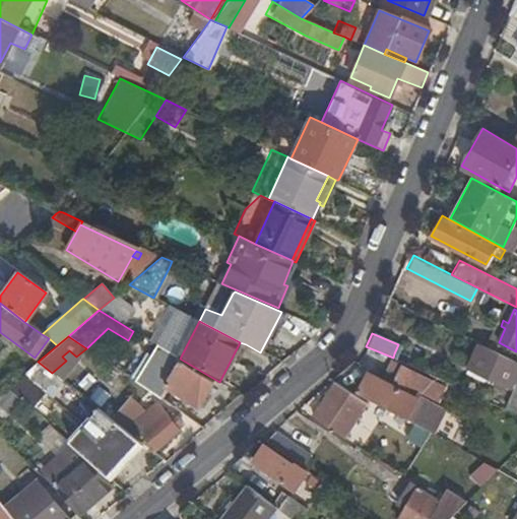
[(224,385),(246,344),(240,342),(219,382),(224,385)]
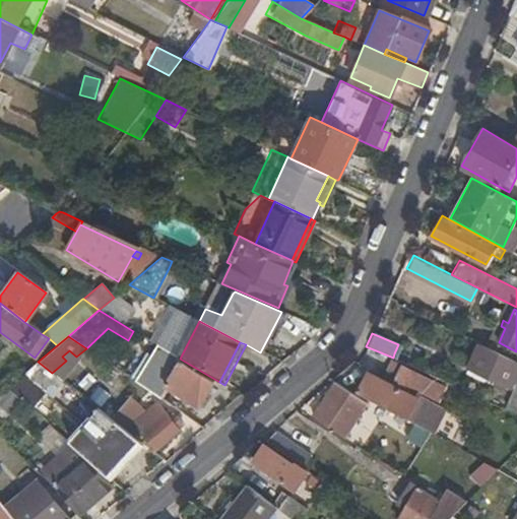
[(507,403),(505,407),(515,412),(516,408),(516,371),(516,368),(516,362),(479,343),(468,366),(509,386),(513,390),(507,403)]
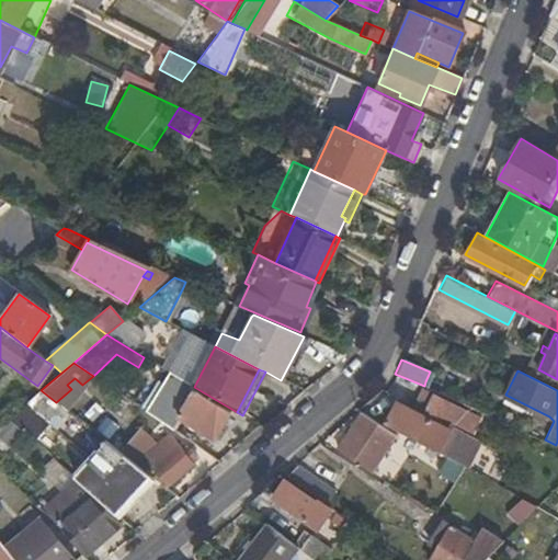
[(129,380),(120,395),(145,411),(155,397),(129,380)]
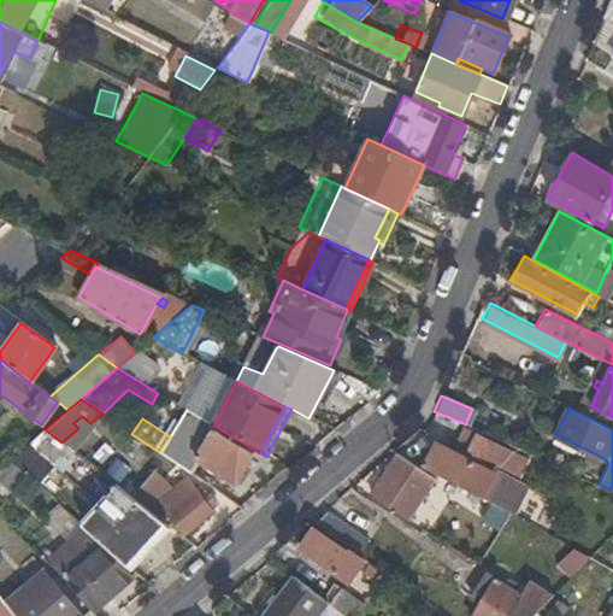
[(234,481),(252,452),(211,428),(193,456),(234,481)]
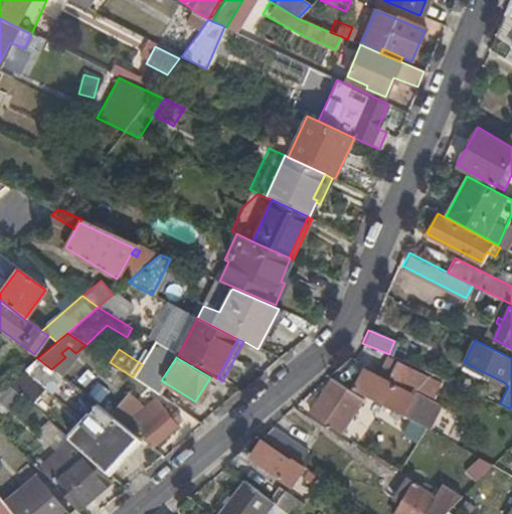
[(58,388),(65,380),(51,369),(37,358),(25,374),(41,387),(46,379),(58,388)]
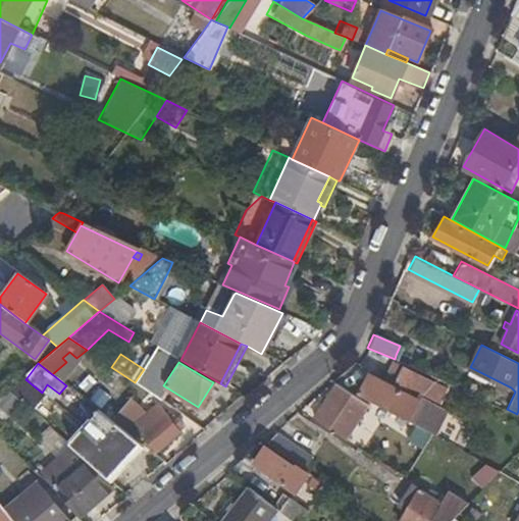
[(368,374),(358,393),(432,433),(445,410),(436,406),(446,388),(403,365),(401,368),(391,386),(368,374)]
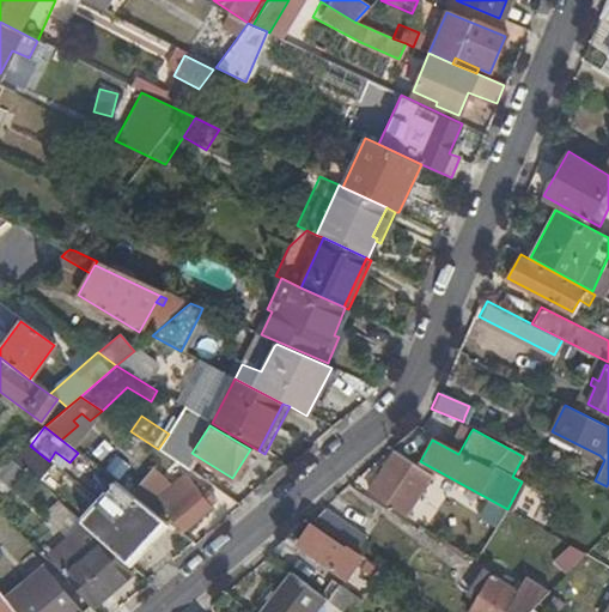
[(367,490),(387,502),(397,486),(415,497),(430,476),(395,452),(367,490)]
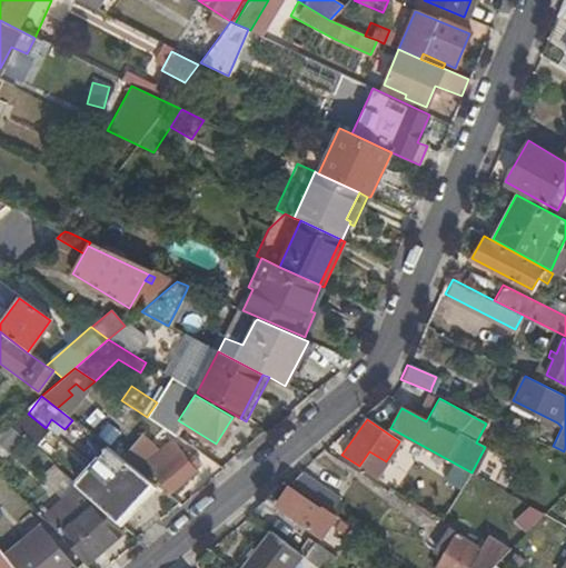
[(154,436),(125,461),(136,470),(144,464),(169,492),(196,470),(194,466),(198,462),(191,456),(187,459),(180,451),(176,454),(167,442),(162,446),(154,436)]
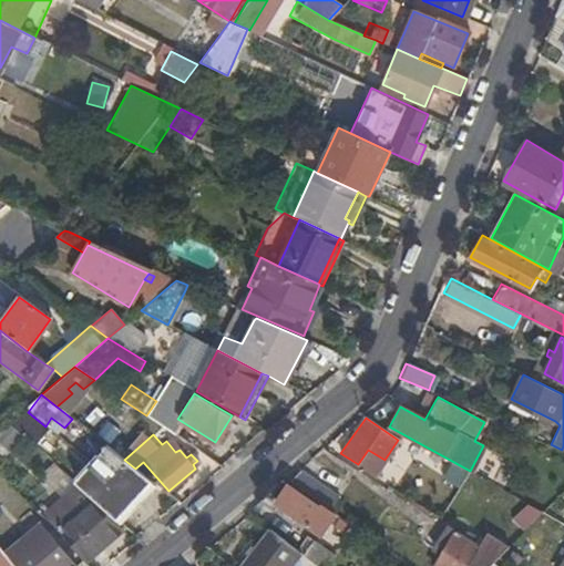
[(104,444),(71,480),(77,484),(89,495),(115,520),(151,481),(135,469),(124,460),(104,444)]
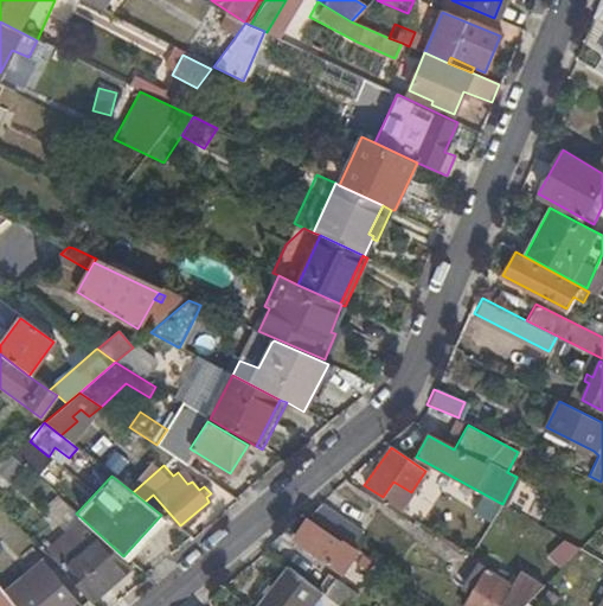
[(401,509),(411,492),(393,482),(383,497),(401,509)]
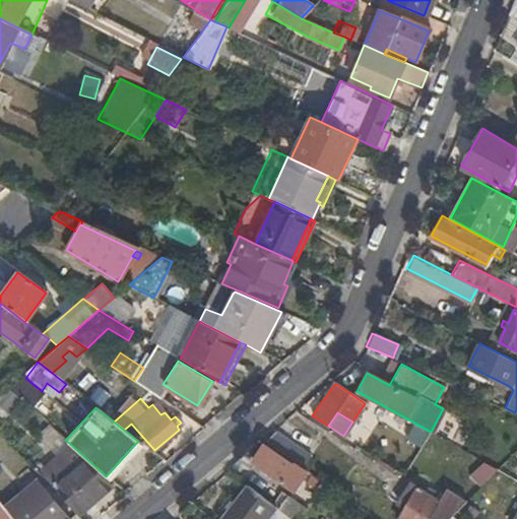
[(274,430),(266,442),(295,462),(301,467),(311,454),(274,430)]
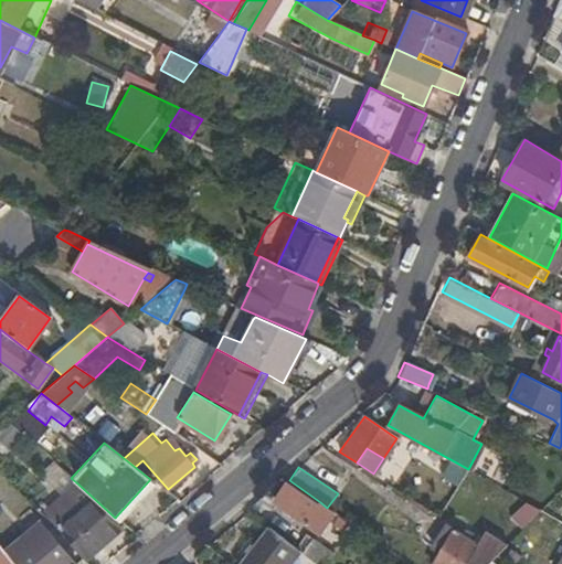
[(119,529),(88,493),(76,482),(45,509),(85,556),(119,529)]
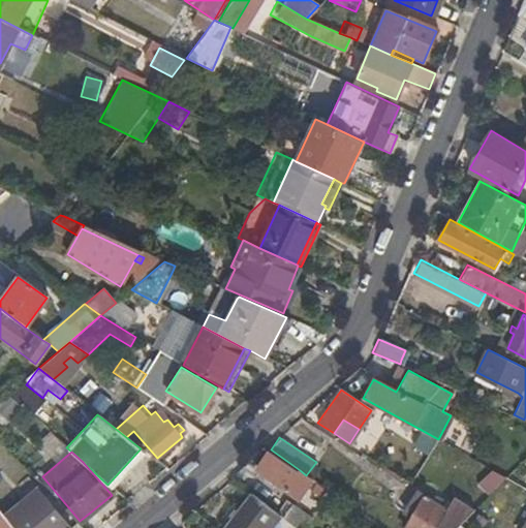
[(298,498),(312,478),(306,475),(300,470),(299,473),(269,453),(257,470),(298,498)]
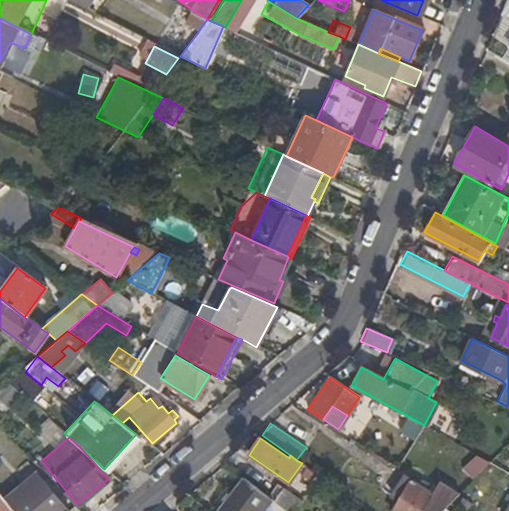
[(462,471),(471,481),(489,463),(477,456),(462,471)]
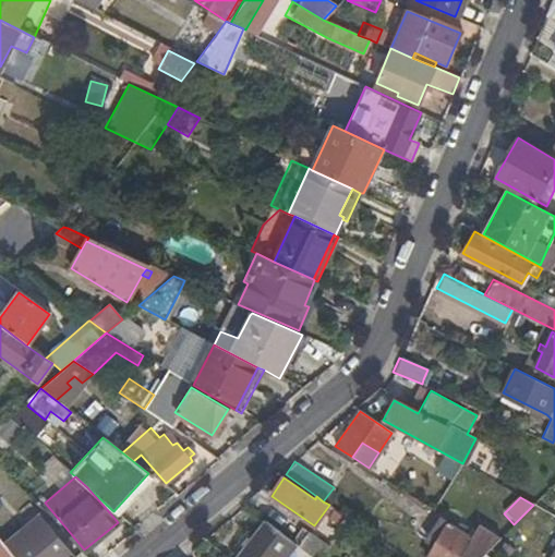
[(425,541),(433,546),(446,524),(437,519),(425,541)]
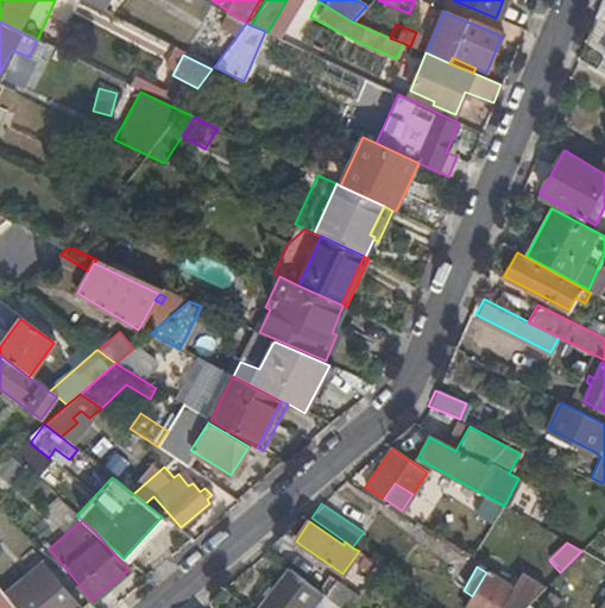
[(335,607),(338,606),(317,590),(291,570),(259,607),(335,607)]
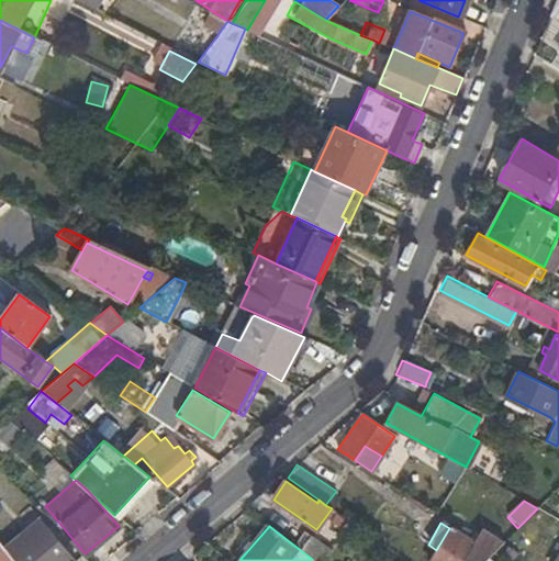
[(450,526),(449,528),(436,550),(429,560),(464,560),(466,559),(469,560),(483,560),(489,557),(494,551),(474,538),(472,541),(454,530),(455,528),(450,526)]
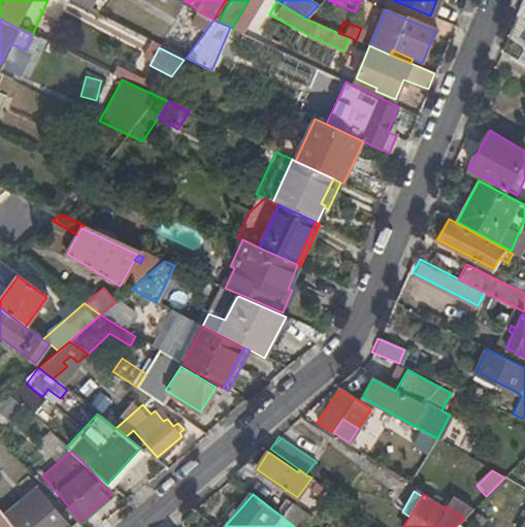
[(451,496),(446,505),(464,518),(470,512),(451,496)]
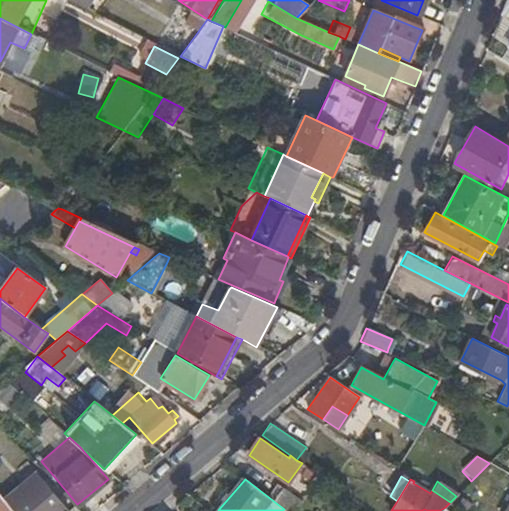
[(278,483),(267,496),(284,509),(285,510),(293,510),(303,499),(278,483)]
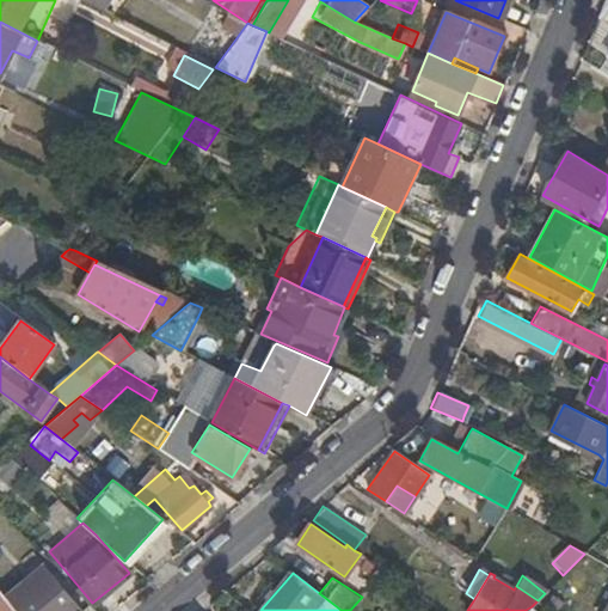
[(53,608),(66,596),(56,585),(43,597),(53,608)]
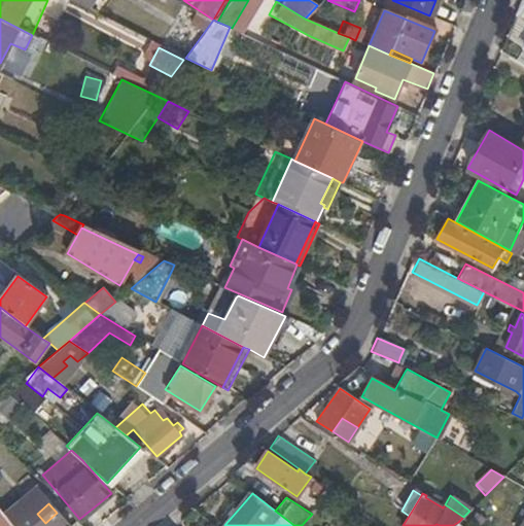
[(318,525),(326,517),(316,509),(312,514),(302,525),(318,525)]
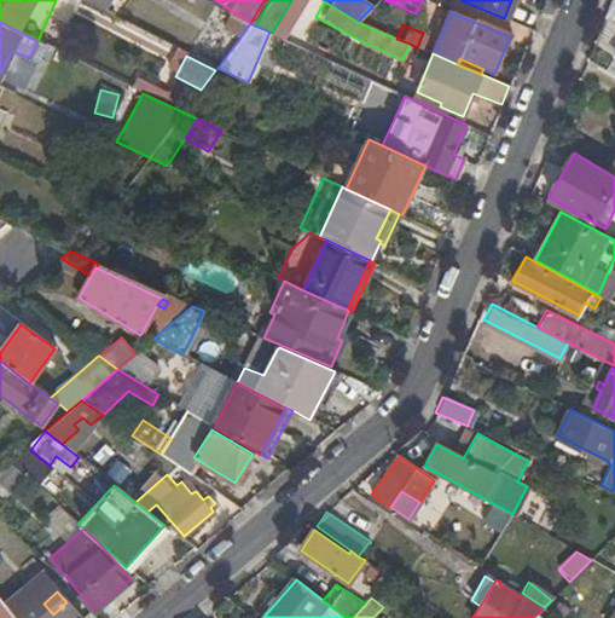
[(0,617),(16,617),(0,599),(0,617)]
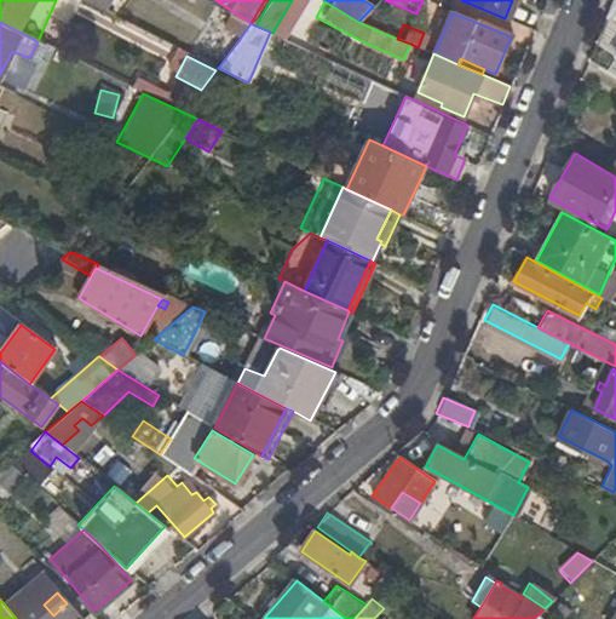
[(53,615),(44,605),(33,614),(29,609),(17,618),(80,618),(67,603),(53,615)]
